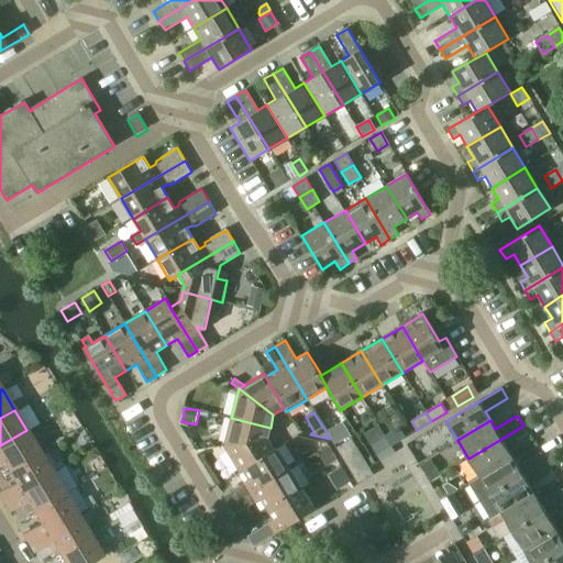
[(223,445),(224,445),(267,439),(271,428),(231,418),(223,445)]
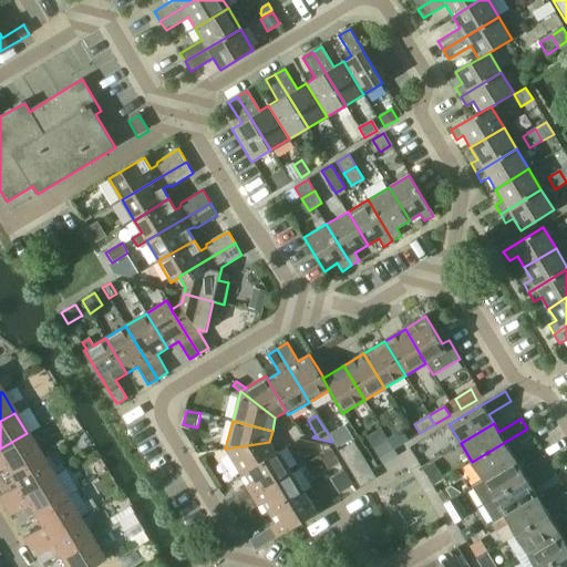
[(472,462),(483,481),(516,460),(511,451),(532,437),(527,429),(472,462)]
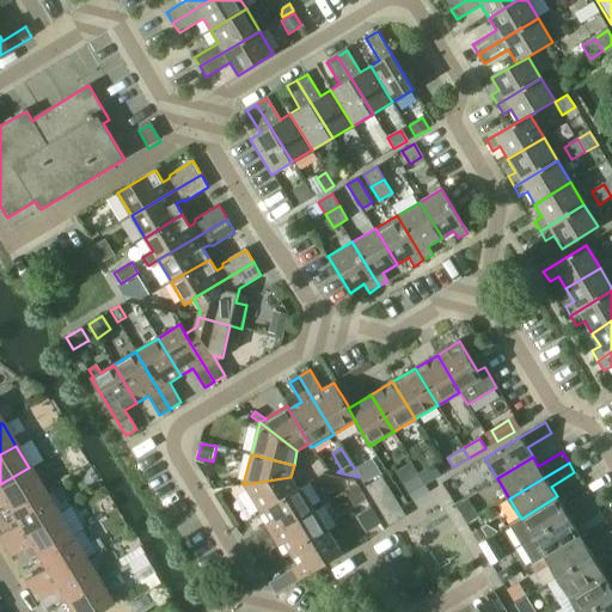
[(435,465),(418,475),(424,484),(440,475),(435,465)]
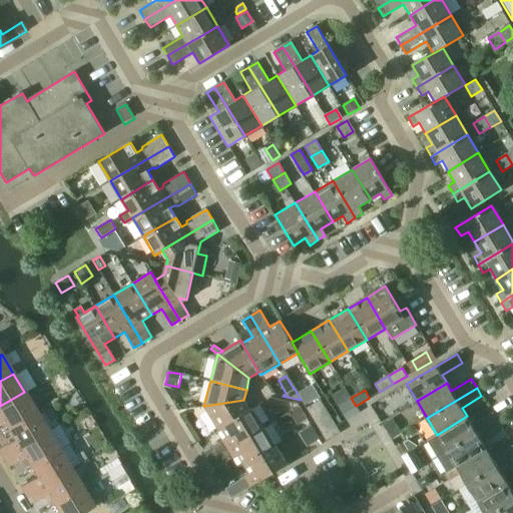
[(0,419),(6,429),(35,411),(24,392),(0,406),(0,419)]
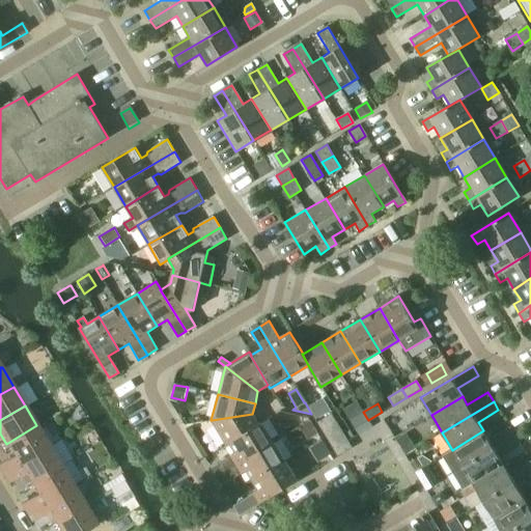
[(368,420),(363,412),(348,420),(355,428),(368,420)]
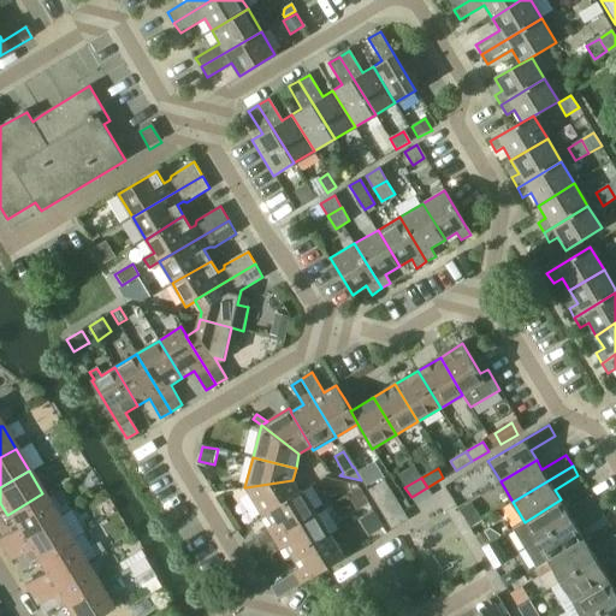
[(367,490),(373,499),(390,490),(384,479),(367,490)]
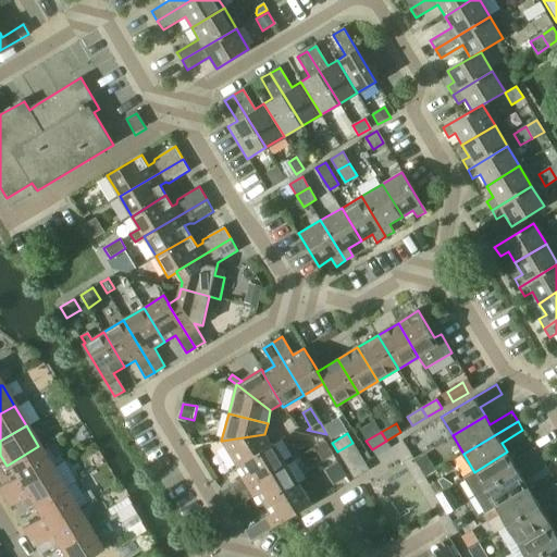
[(237,467),(240,466),(239,465),(271,446),(271,445),(264,434),(222,441),(237,467)]
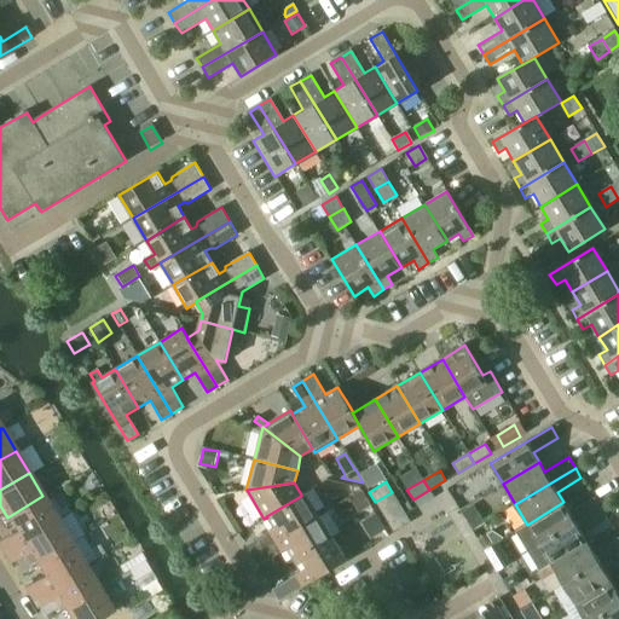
[(370,507),(360,491),(350,498),(359,514),(370,507)]
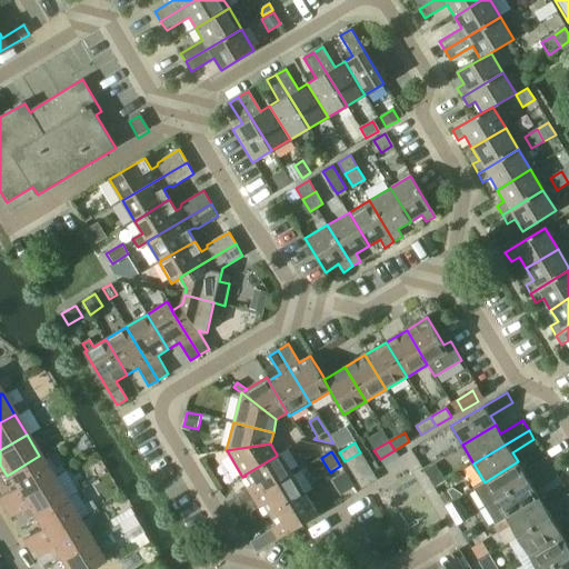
[(233,497),(239,506),(292,473),(280,452),(277,455),(277,456),(245,475),(246,476),(251,485),(233,497)]
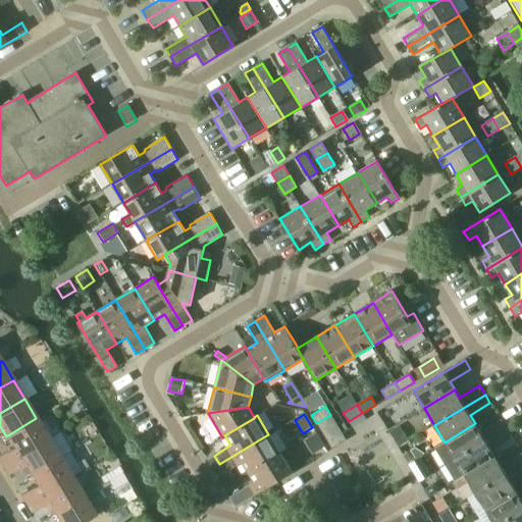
[(316,423),(321,430),(334,422),(330,415),(316,423)]
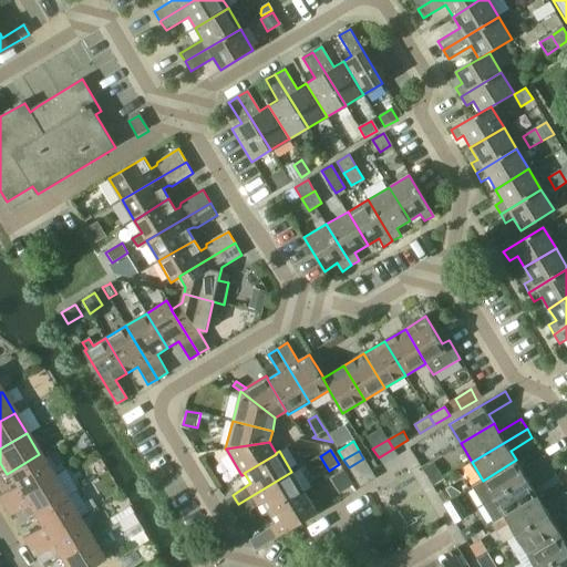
[(0,494),(0,503),(1,506),(51,475),(39,454),(7,474),(14,485),(0,494)]
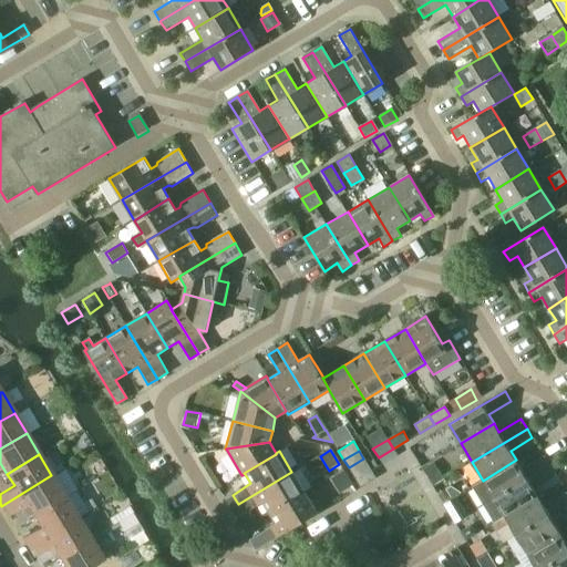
[(472,487),(483,505),(548,465),(543,455),(521,468),(516,460),(483,481),(472,487)]
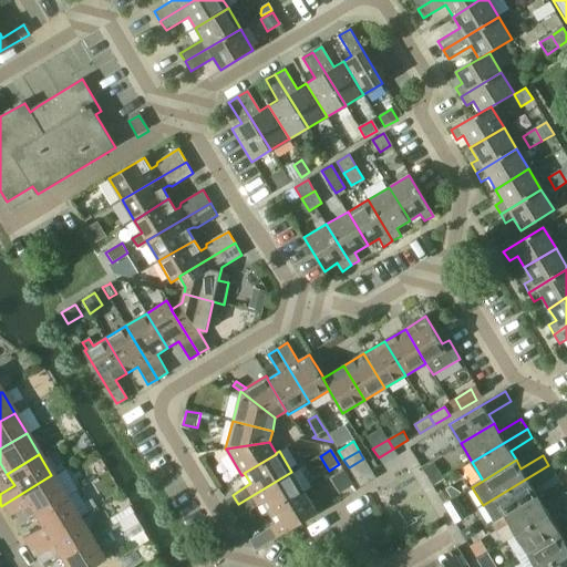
[(349,467),(354,477),(370,468),(363,459),(349,467)]
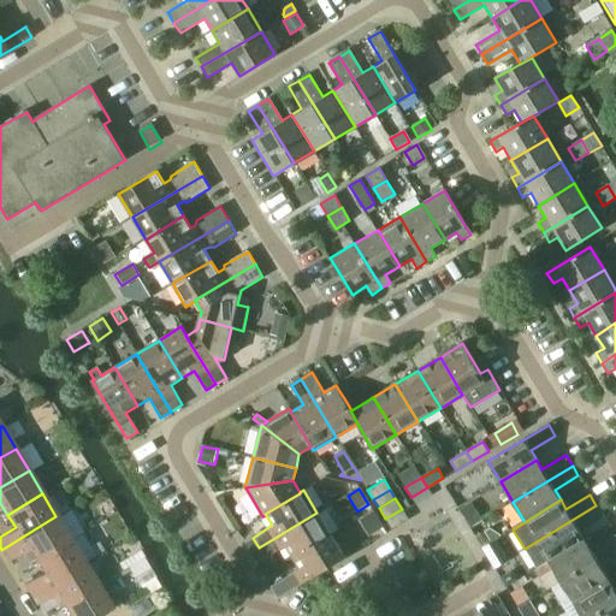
[(458,507),(469,526),(481,519),(471,499),(458,507)]
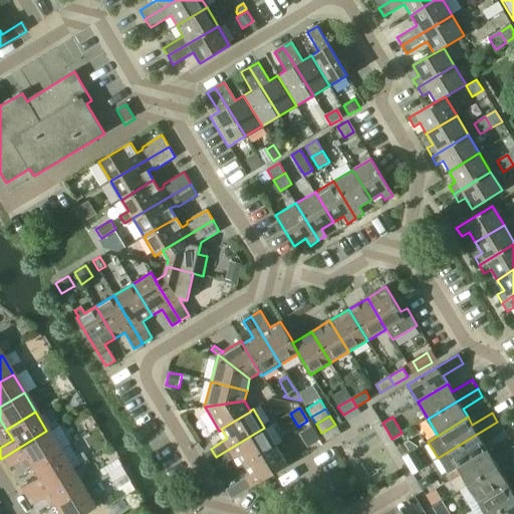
[(448,475),(458,468),(488,450),(483,442),(502,430),(497,422),(438,458),(448,475)]
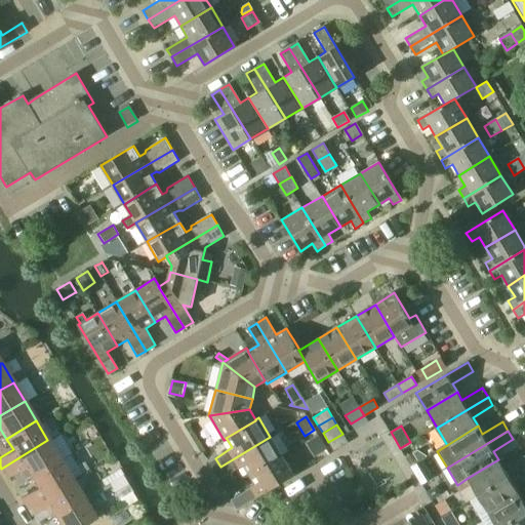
[(342,434),(328,442),(333,450),(348,442),(342,434)]
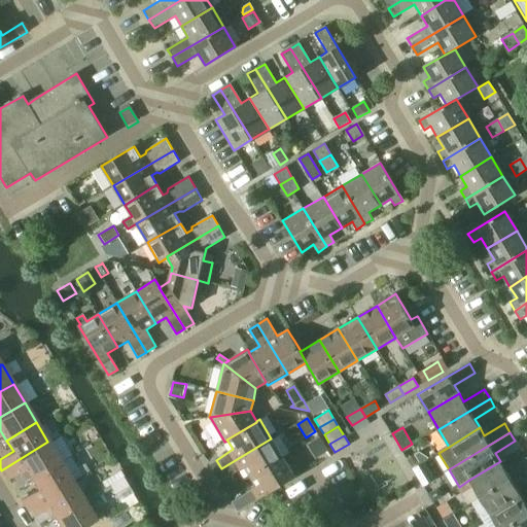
[(318,436),(307,445),(316,459),(328,452),(318,436)]
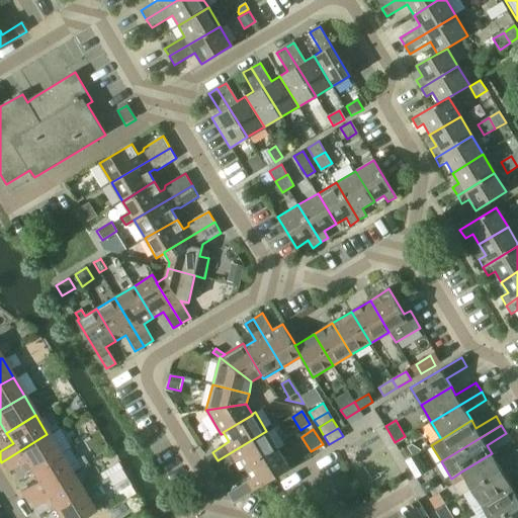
[(239,458),(246,469),(277,450),(266,431),(218,460),(223,468),(239,458)]
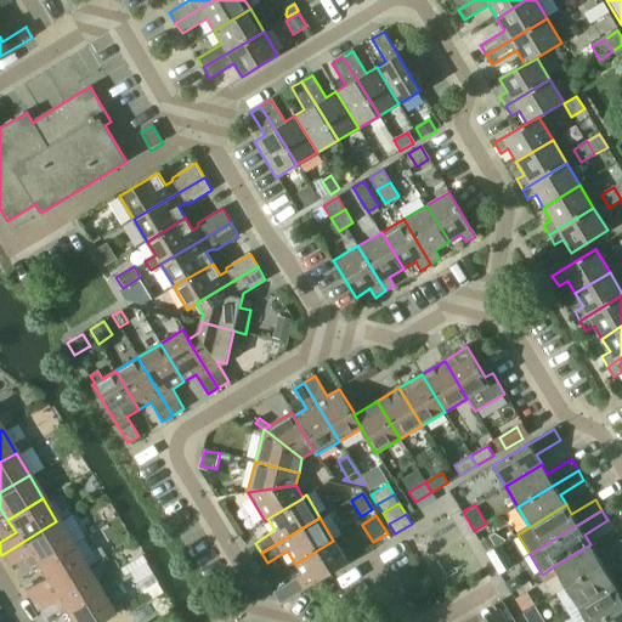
[(28,553),(35,565),(71,543),(56,521),(1,555),(7,566),(28,553)]
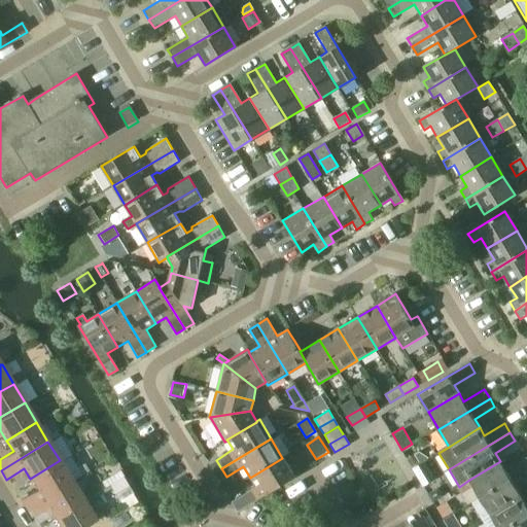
[(407,460),(412,468),(419,463),(415,455),(407,460)]
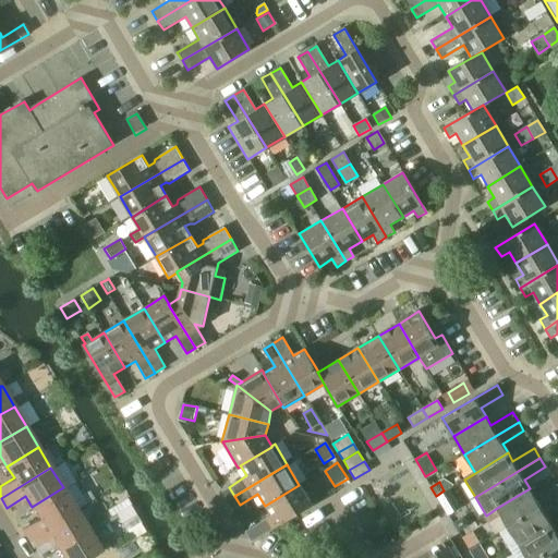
[(497,508),(508,526),(557,496),(557,486),(556,484),(535,497),(530,488),(497,508)]
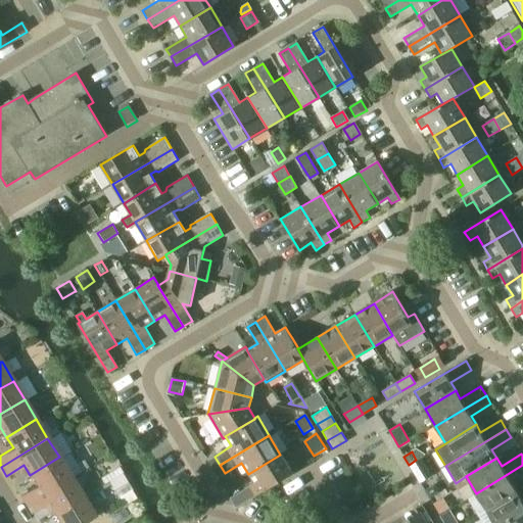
[(280,455),(248,474),(253,483),(230,497),(235,508),(292,473),(280,455)]
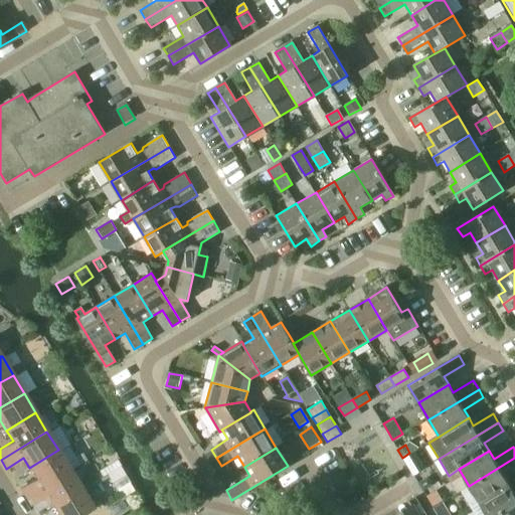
[(18,489),(23,497),(69,468),(58,450),(29,468),(36,479),(18,489)]
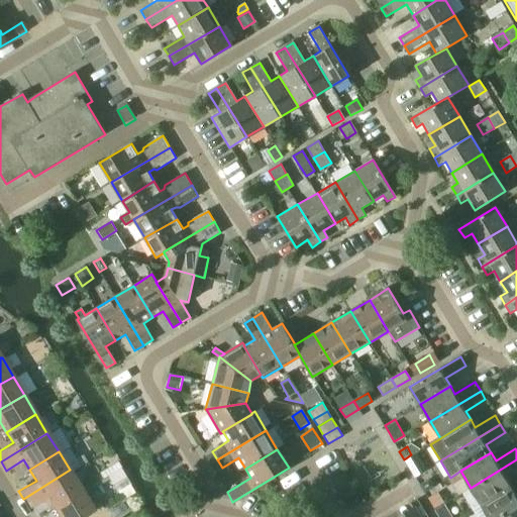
[(217,459),(209,464),(214,473),(222,468),(217,459)]
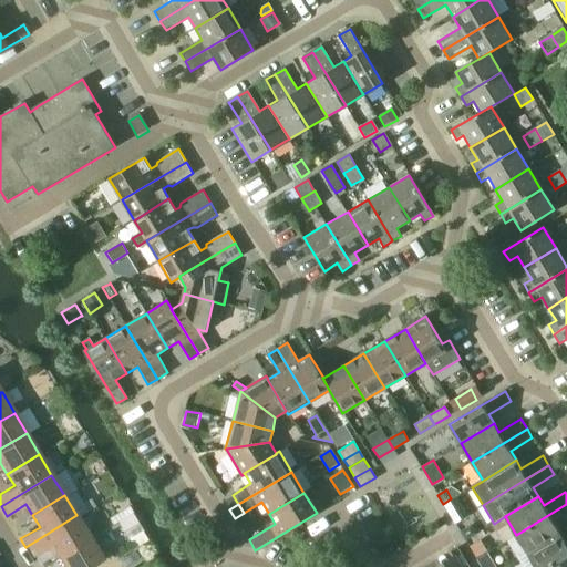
[(566,504),(516,535),(527,554),(560,534),(555,524),(566,516),(566,504)]
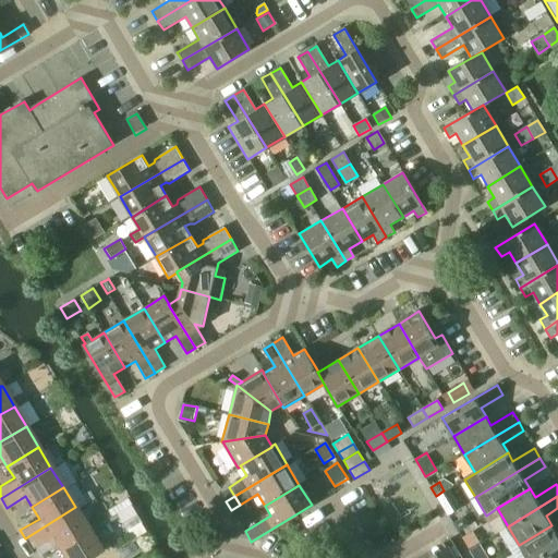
[(128,506),(116,513),(122,524),(133,541),(145,533),(134,517),(128,506)]
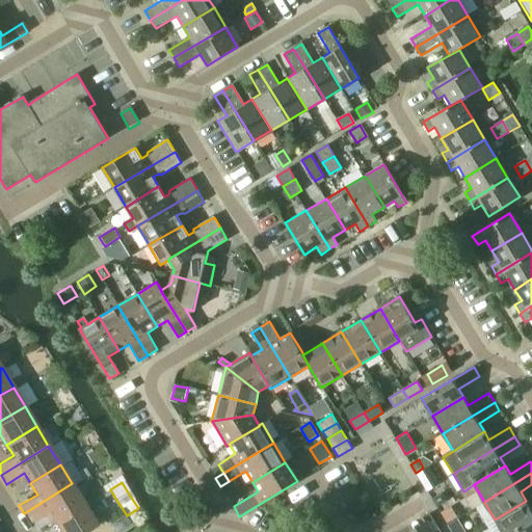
[(48,512),(54,522),(83,503),(72,483),(24,513),(29,523),(48,512)]
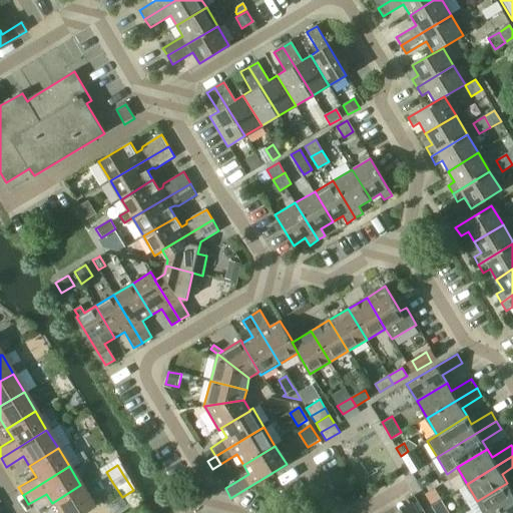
[(426,476),(417,481),(422,490),(431,484),(426,476)]
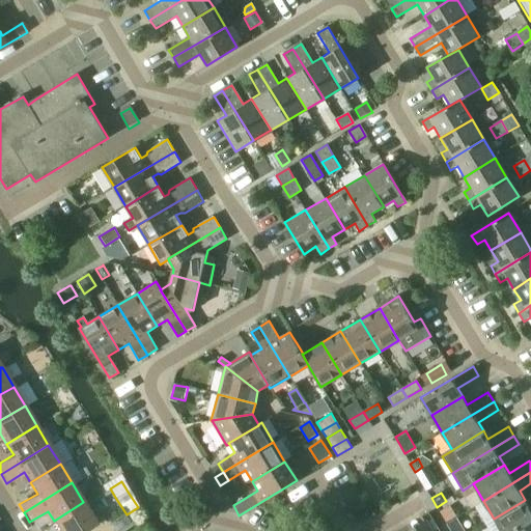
[(494,519),(501,530),(512,530),(530,520),(530,506),(529,507),(525,500),(494,519)]
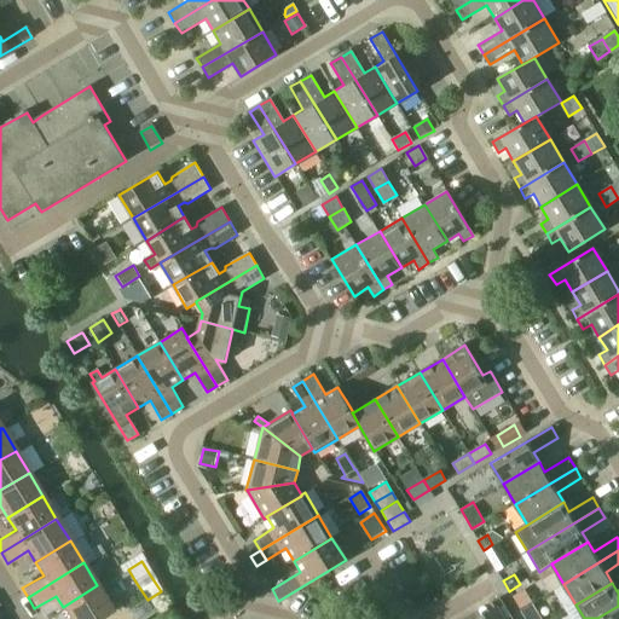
[(97,585),(63,607),(69,618),(97,618),(111,611),(97,585)]
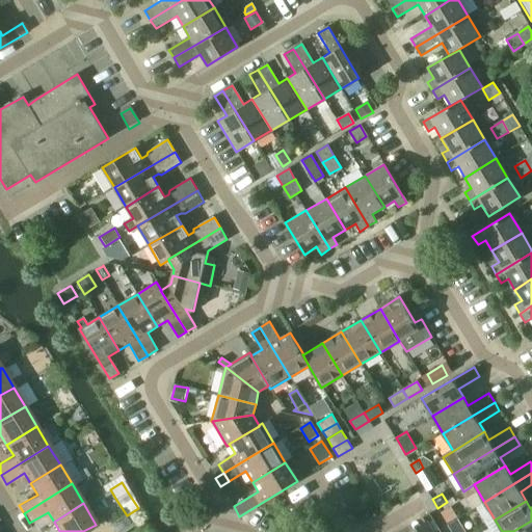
[(450,507),(441,513),(447,524),(456,519),(450,507)]
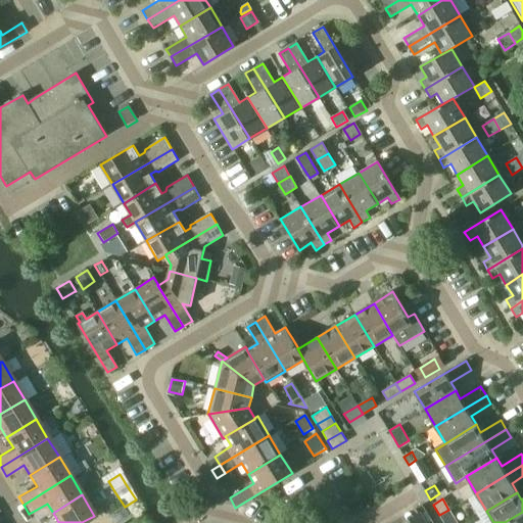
[(522,522),(522,512),(505,522),(522,522)]
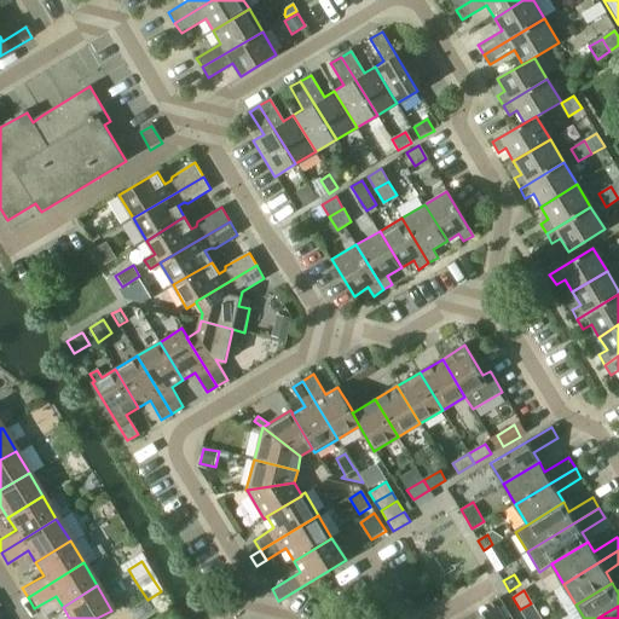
[(503,618),(497,608),(478,618),(503,618)]
